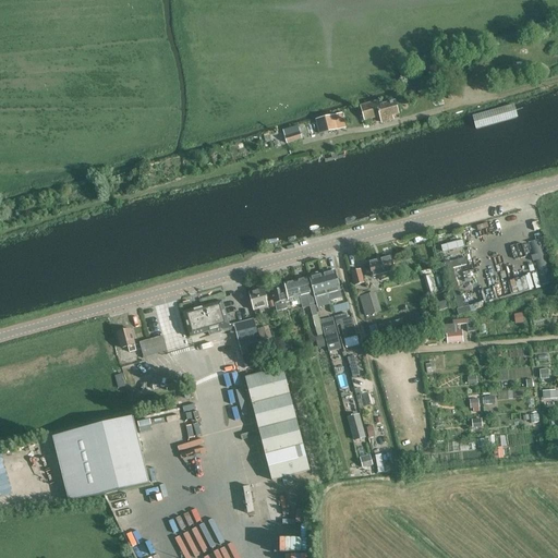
[(395,101),(378,107),(377,100),(360,105),(364,120),(379,116),(381,122),(392,119),(391,117),(399,114),(395,101)]
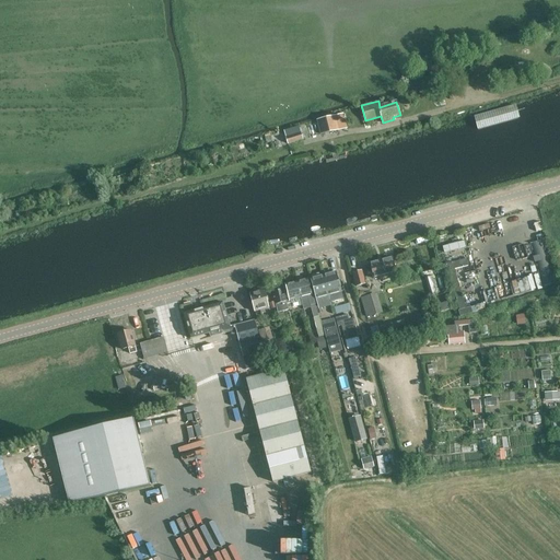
[(347,128),(345,121),(342,114),(316,120),(321,135),(347,128)]
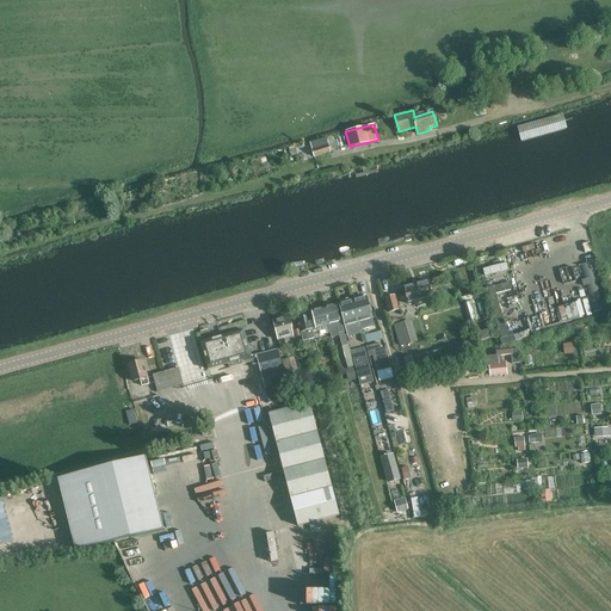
[(310,142),(314,156),(329,152),(326,139),(310,142)]
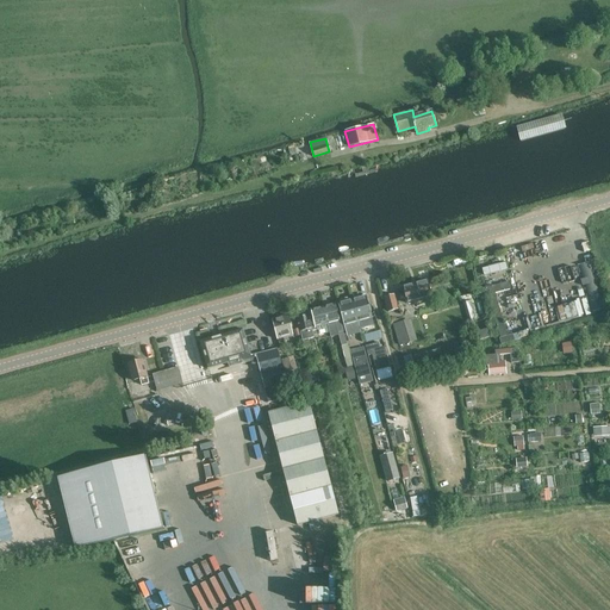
[(590,262),(578,266),(591,312),(603,309),(590,262)]
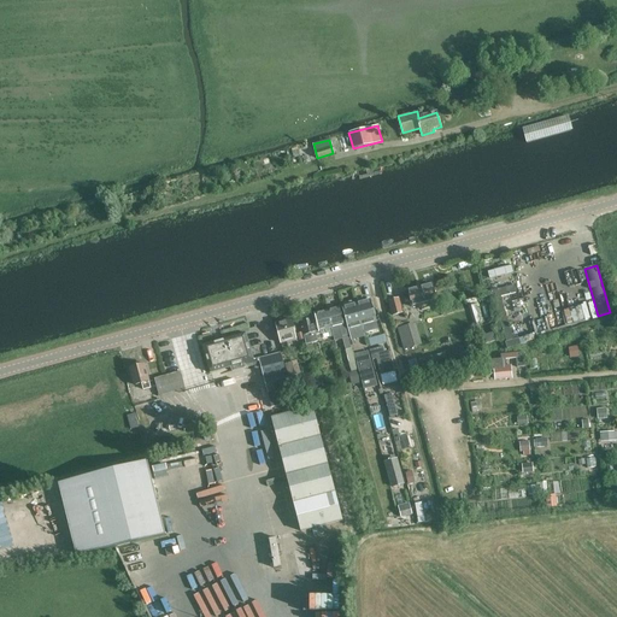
[(412,306),(436,300),(432,282),(409,289),(412,306)]
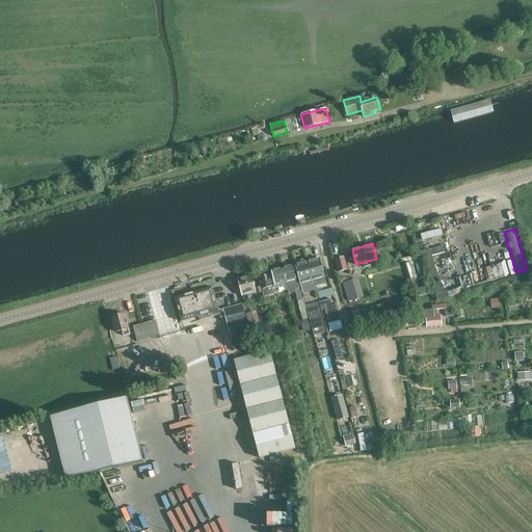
[(436,294),(443,293),(432,256),(445,253),(444,246),(430,249),(429,244),(422,246),(423,250),(421,251),(423,259),(426,258),(436,294)]
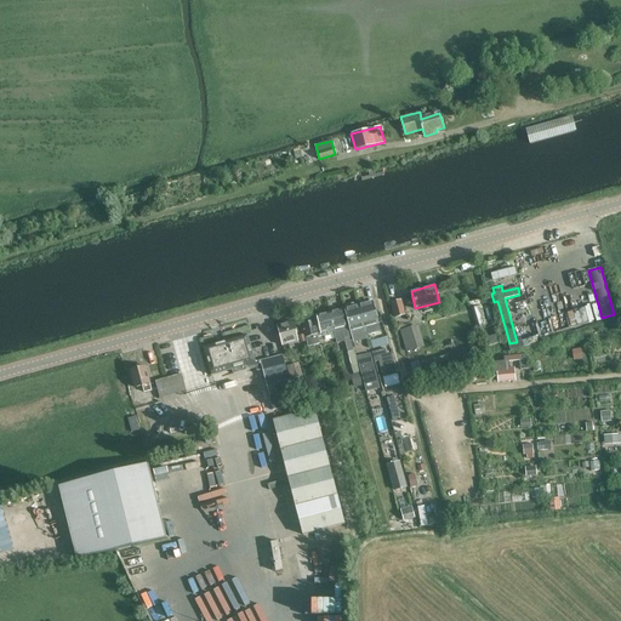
[(399,317),(405,314),(400,300),(391,302),(396,317),(393,318),(396,324),(402,323),(399,317)]
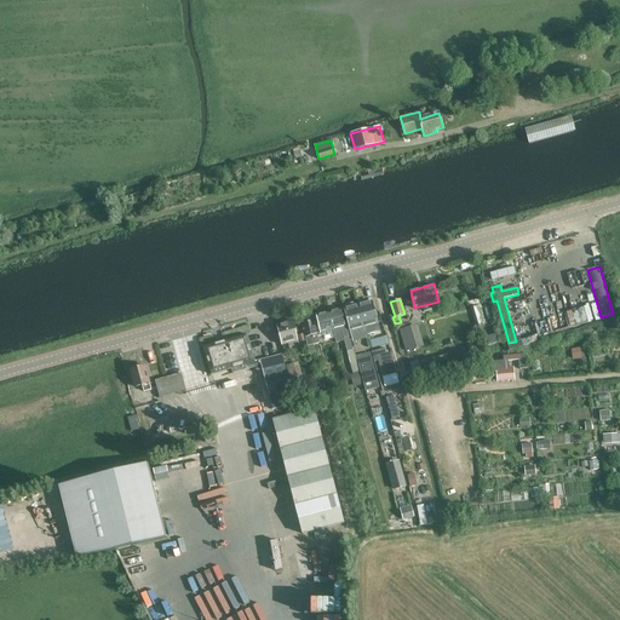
[(372,300),(359,304),(365,326),(378,322),(372,300)]
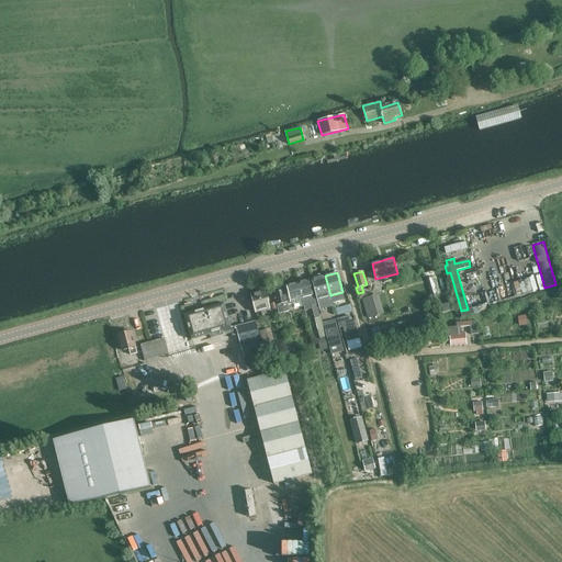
[(330,295),(325,276),(312,280),(319,307),(333,304),(330,295)]
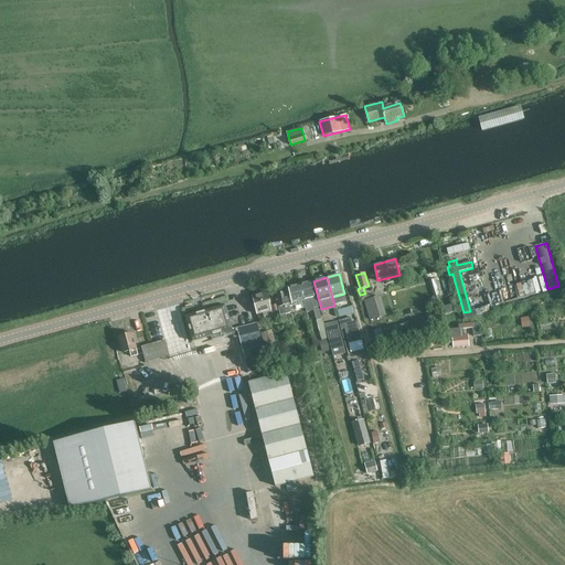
[(315,297),(310,280),(288,286),(289,291),(276,295),(278,306),(281,315),(291,312),(290,306),(295,305),(295,302),(304,300),(305,304),(310,302),(309,299),(315,297)]
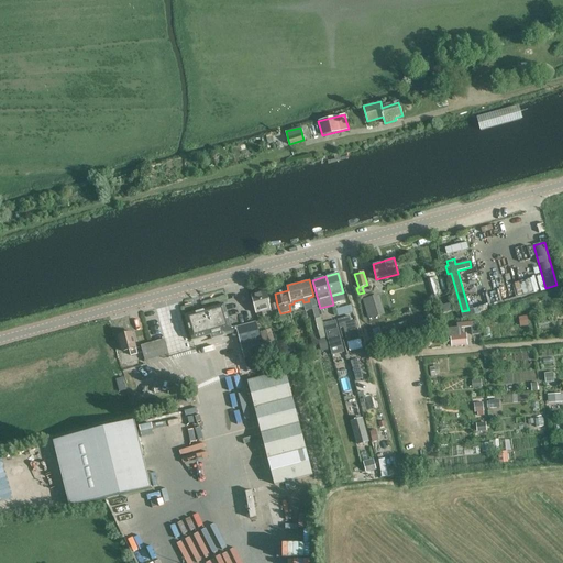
[(261,309),(271,307),(266,291),(252,295),(257,311),(258,310),(258,312),(262,311),(261,309)]
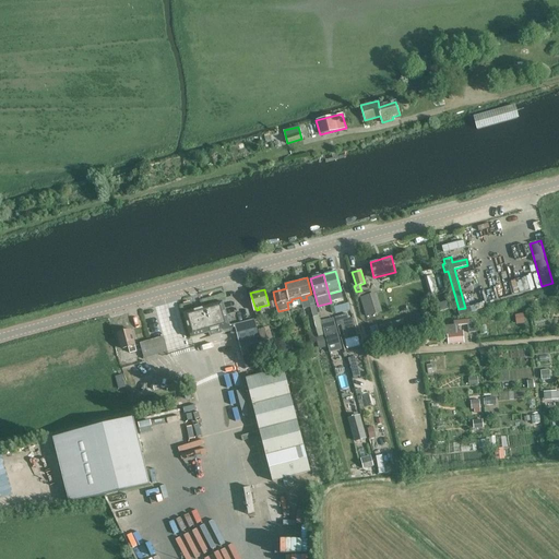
[(366,316),(383,311),(378,294),(375,295),(360,298),(366,316)]
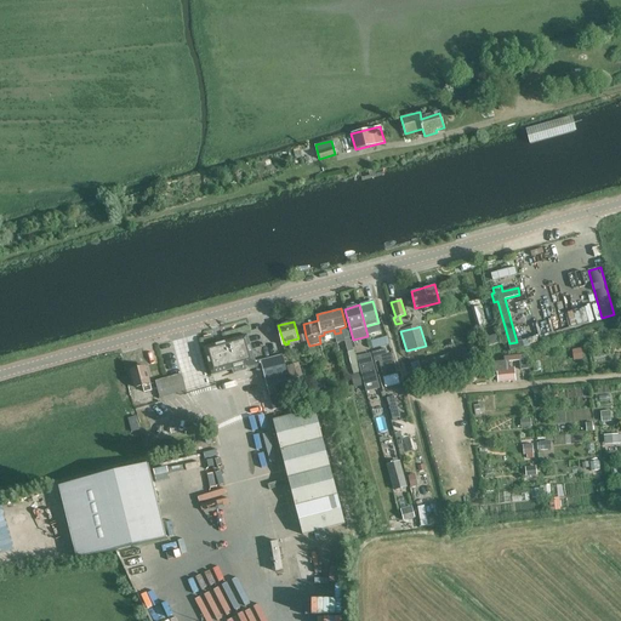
[(348,328),(342,329),(353,375),(360,372),(362,377),(375,374),(369,353),(355,357),(348,328)]
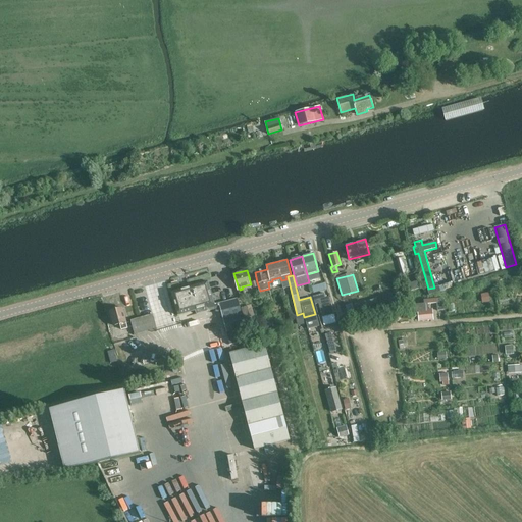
[(208,281),(171,292),(177,315),(196,310),(197,314),(219,307),(224,326),(226,333),(229,346),(247,341),(244,329),(240,315),(242,314),(238,298),(214,304),(208,281)]
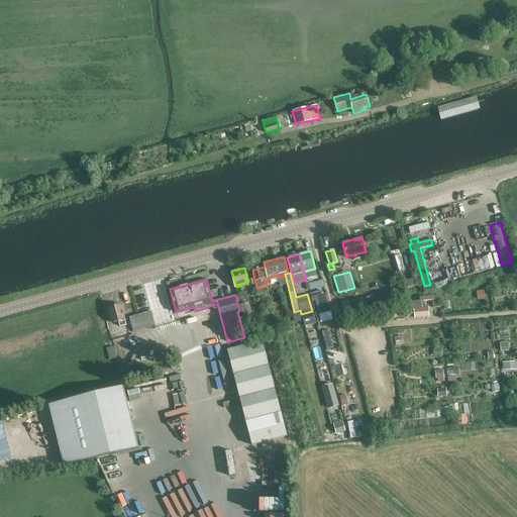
[(311,289),(325,286),(323,279),(310,283),(311,289)]
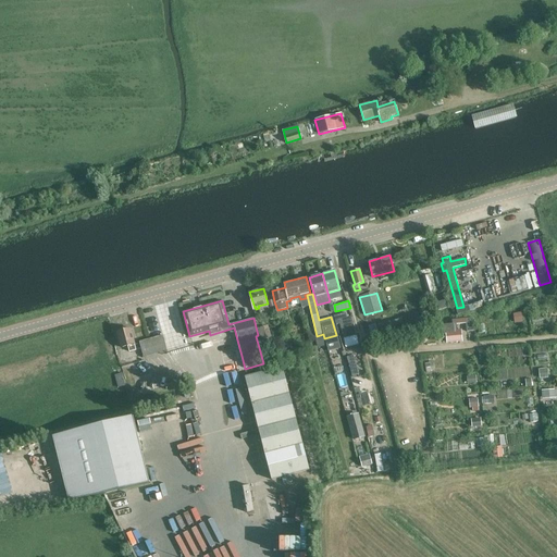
[(444,300),(436,302),(438,310),(446,308),(444,300)]
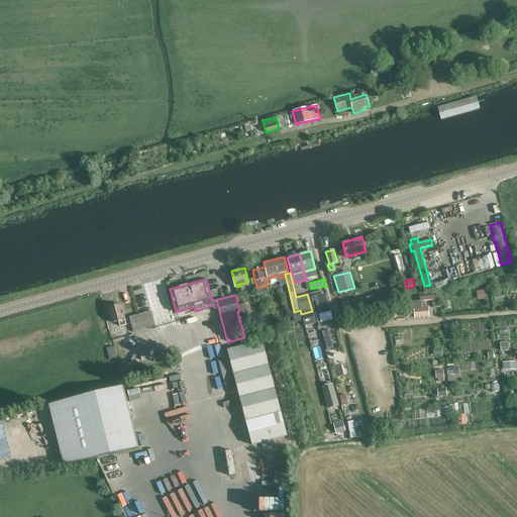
[(326,294),(322,295),(321,291),(310,294),(312,302),(316,301),(319,314),(316,315),(318,320),(323,319),(322,313),(330,311),(326,294)]
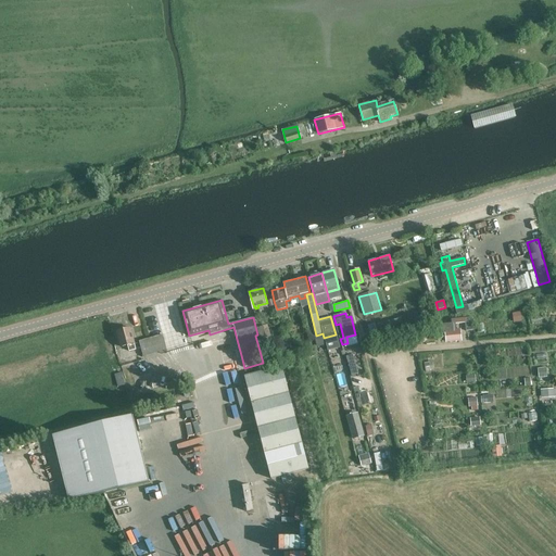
[(373,331),(409,321),(407,315),(370,325),(373,331)]
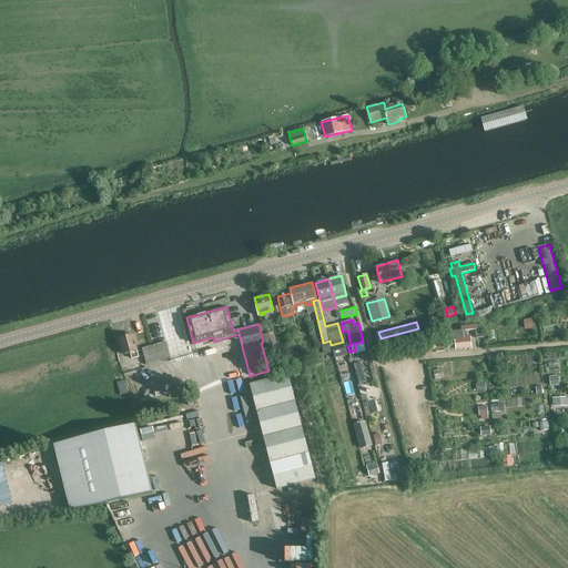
[(456,346),(474,345),(473,332),(455,333),(456,346)]
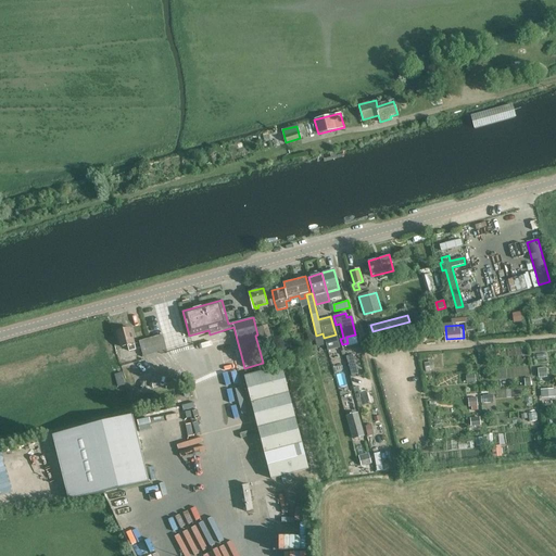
[(128,344),(128,348),(129,351),(137,349),(130,328),(117,331),(121,346),(128,344)]
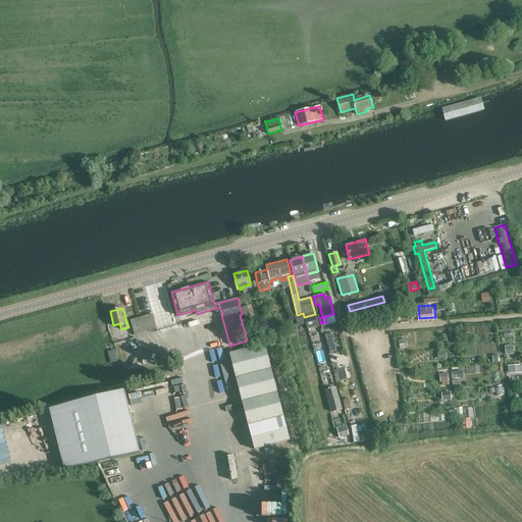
[(156,328),(156,326),(153,314),(131,320),(135,334),(156,328)]
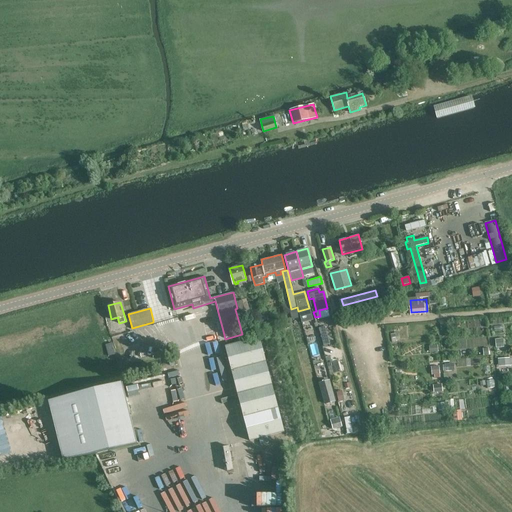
[(249,441),(284,432),(260,335),(225,344),(249,441)]
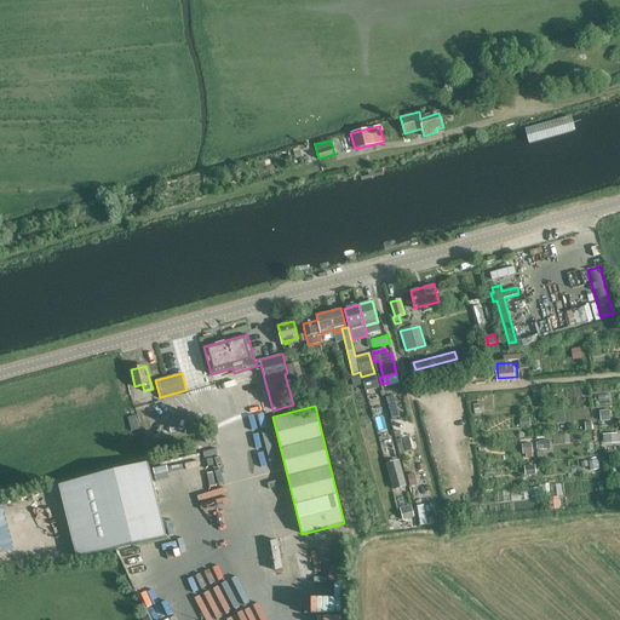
[(579,420),(580,409),(557,409),(557,420),(579,420)]
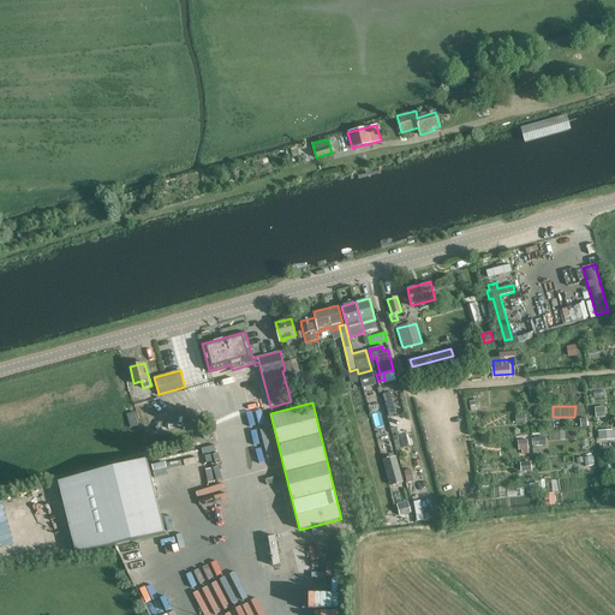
[(614,428),(598,429),(598,440),(614,439),(614,428)]
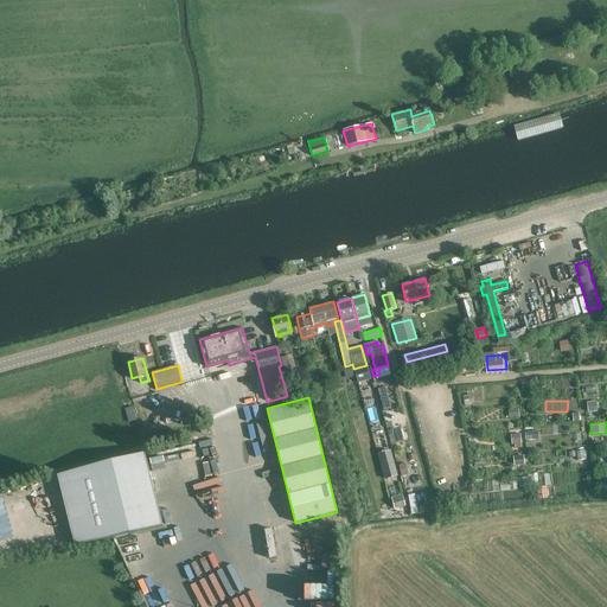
[(525,430),(526,439),(540,439),(540,429),(525,430)]
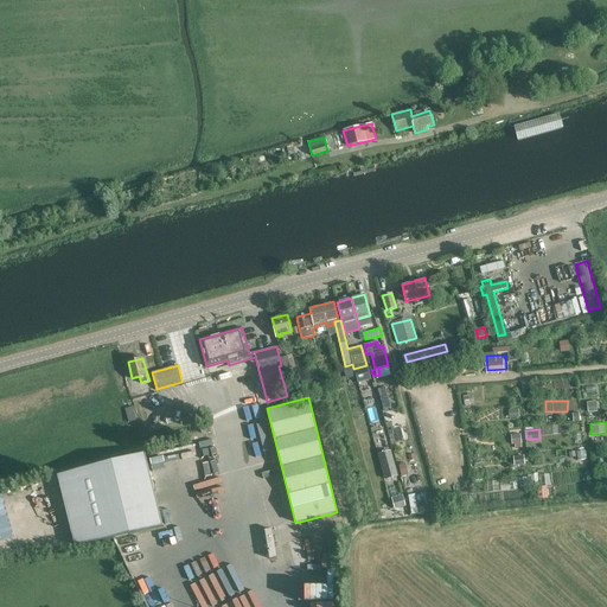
[(57,473),(75,543),(163,524),(145,451),(57,473)]
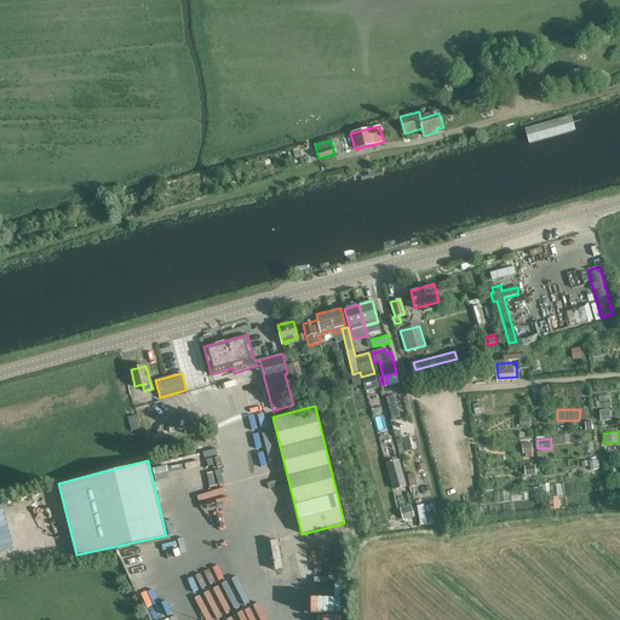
[(406,486),(400,468),(390,471),(395,489),(406,486)]
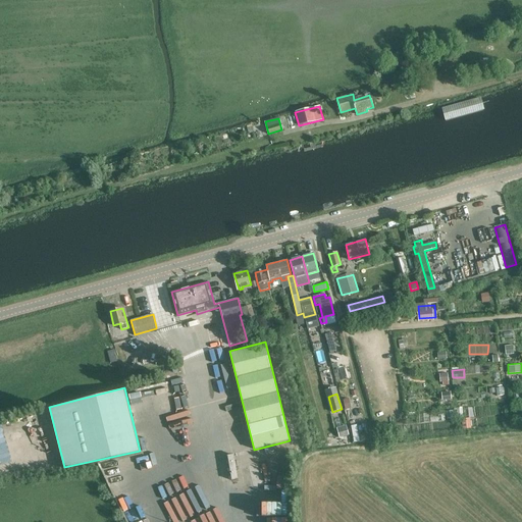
[(472,417),(463,418),(463,427),(472,427),(472,417)]
